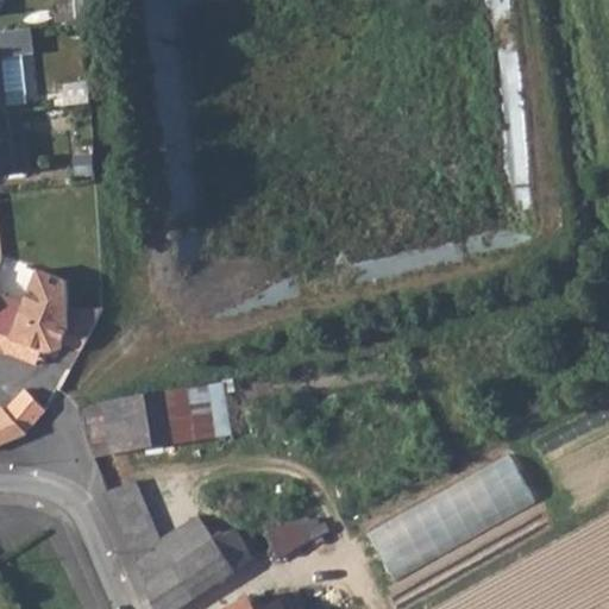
[(0,113),(7,113),(27,111),(22,57),(1,55),(0,49),(0,113)]
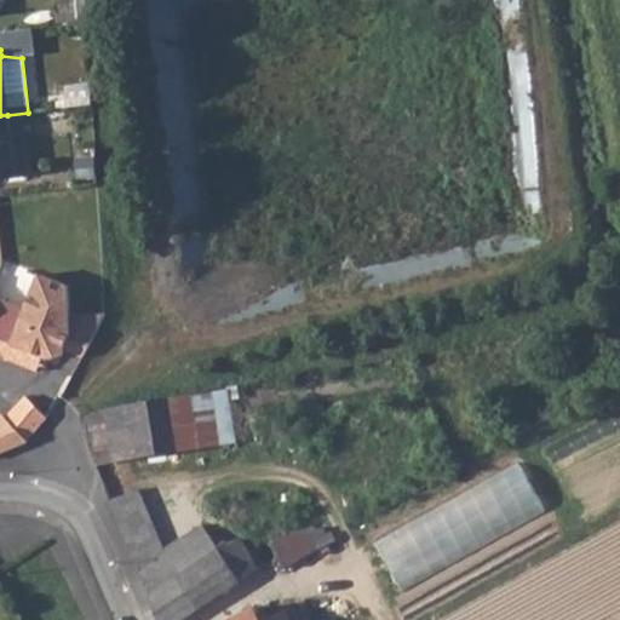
[(89,84),(64,86),(65,108),(91,105),(89,84)]
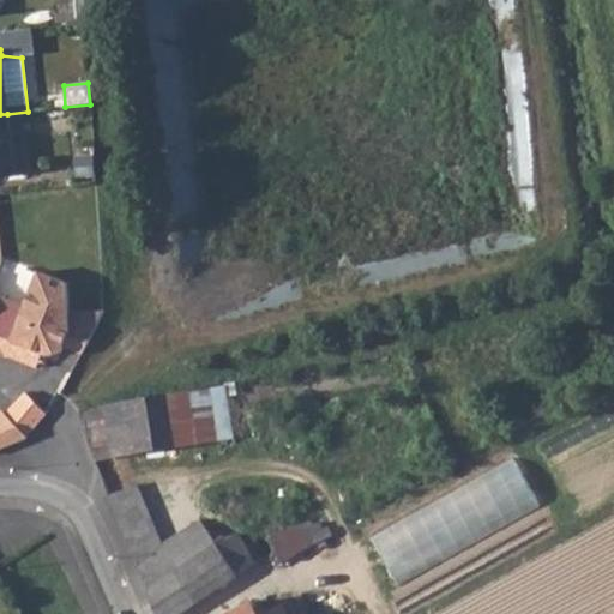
[(7,114),(0,114),(0,175),(13,174),(7,114)]
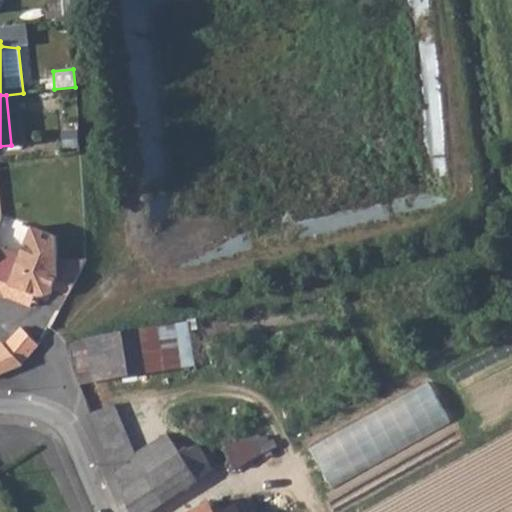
[(80,152),(78,137),(66,138),(67,144),(59,145),(60,155),(80,152)]
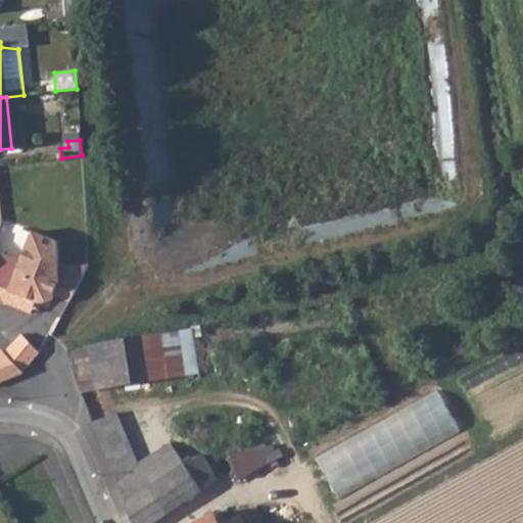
[(0,255),(0,293),(62,319),(88,266),(88,264),(64,259),(59,273),(46,267),(43,275),(0,255)]
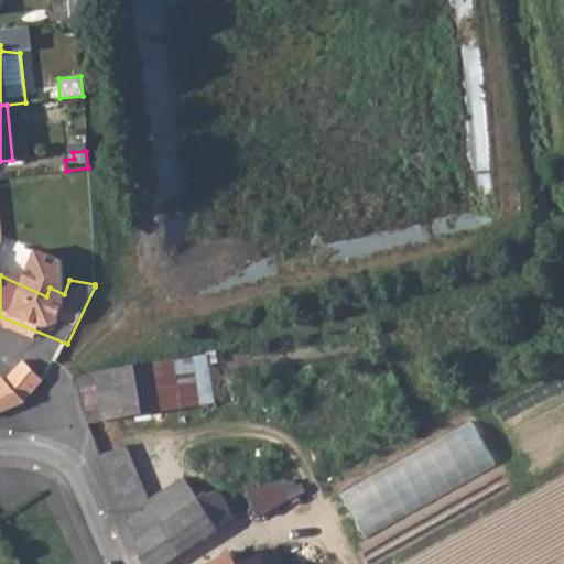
[(94,371),(72,380),(89,424),(201,403),(192,354),(94,371)]
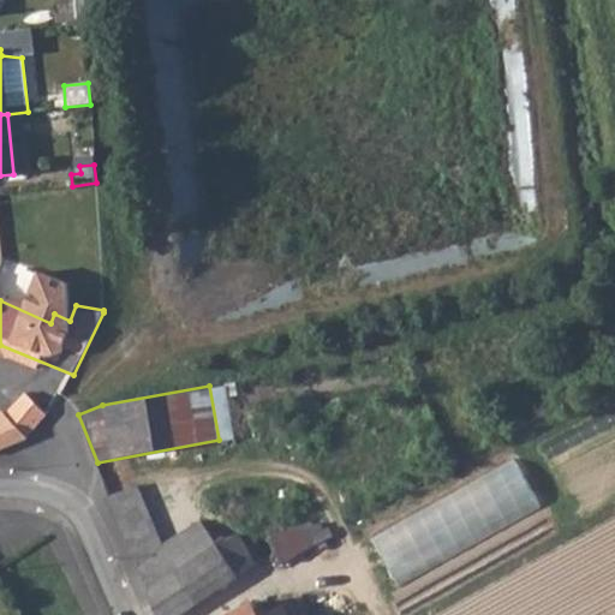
[(0,418),(0,448),(28,436),(46,415),(25,392),(7,415),(0,418)]
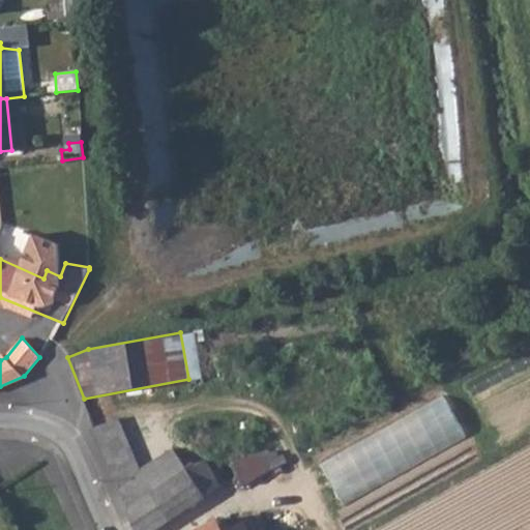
[(345,502),(471,438),(450,395),(323,460),(345,502)]
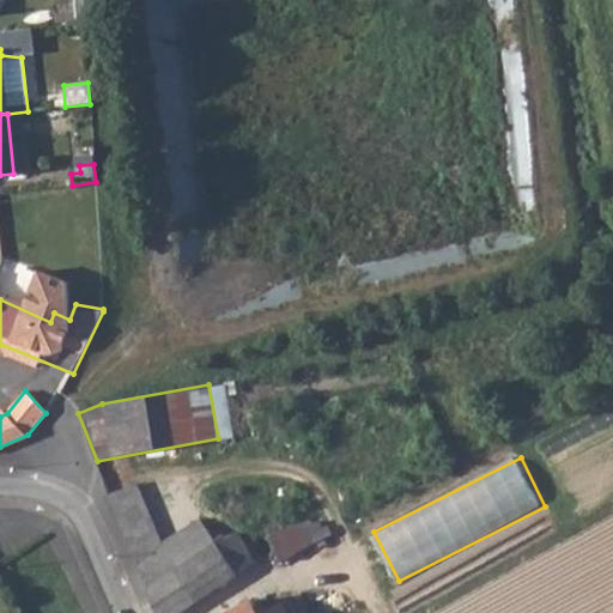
[(208,515),(167,544),(178,565),(213,542),(236,575),(254,562),(235,532),(224,538),(208,515)]
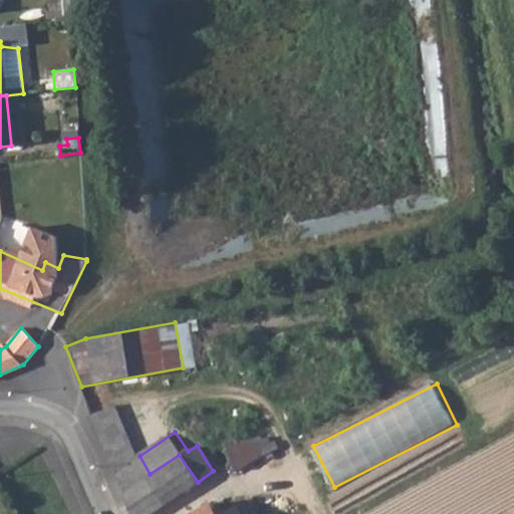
[(265,437),(222,446),(236,471),(272,451),(265,437)]
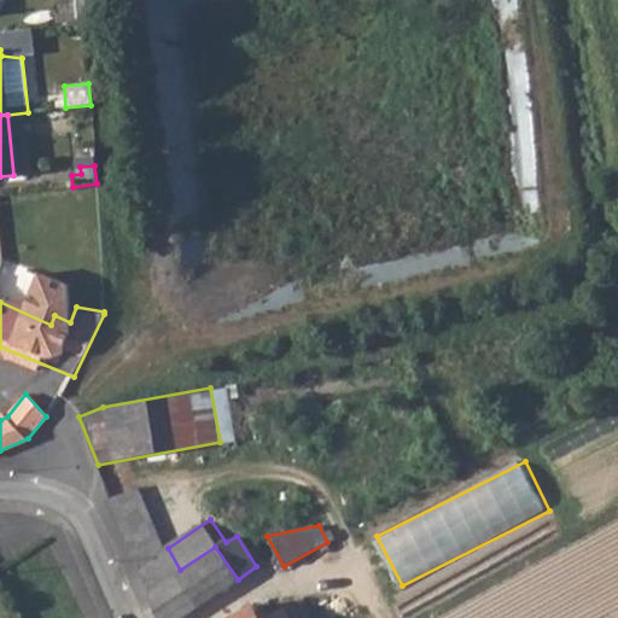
[(168,548),(139,569),(158,617),(179,617),(238,579),(215,547),(180,570),(168,548)]
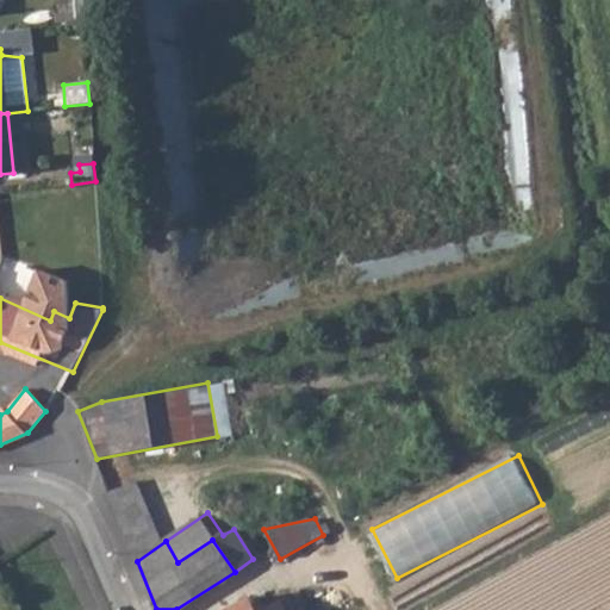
[(259,609),(249,597),(228,609),(304,609),(294,591),(263,609),(259,609)]
